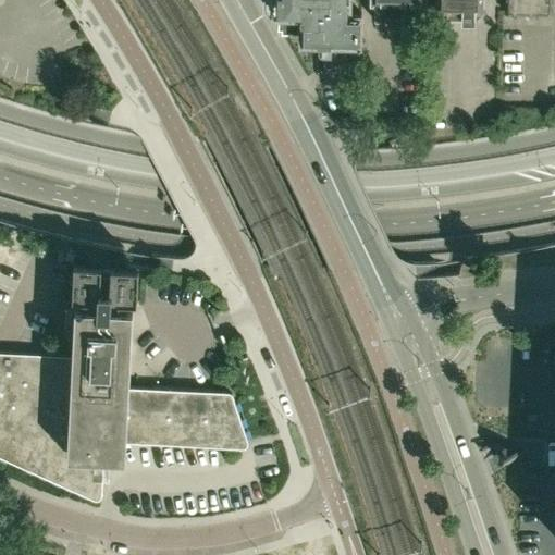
[(276,15),(276,29),(280,29),(280,34),(298,34),(298,31),(300,31),(300,42),(359,44),(359,15),(347,14),(347,0),(262,0),(262,1),(262,4),(263,8),(266,10),(268,12),(272,13),(272,15),(276,15)]
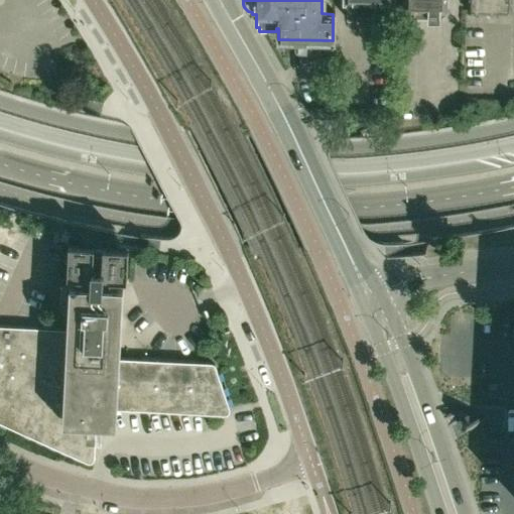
[(392,0),(342,0),(342,19),(354,19),(354,18),(392,19),(392,18),(392,1),(393,1),(392,0)]
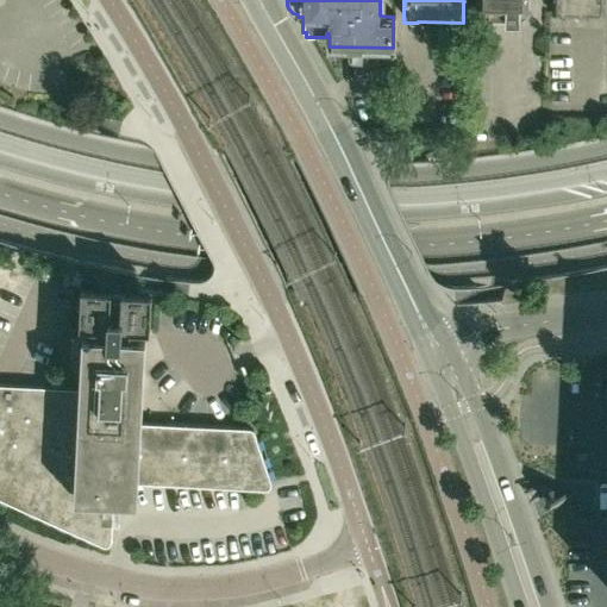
[(487,25),(502,26),(518,26),(518,16),(526,16),(526,0),(473,0),(474,14),(487,14),(487,25)]
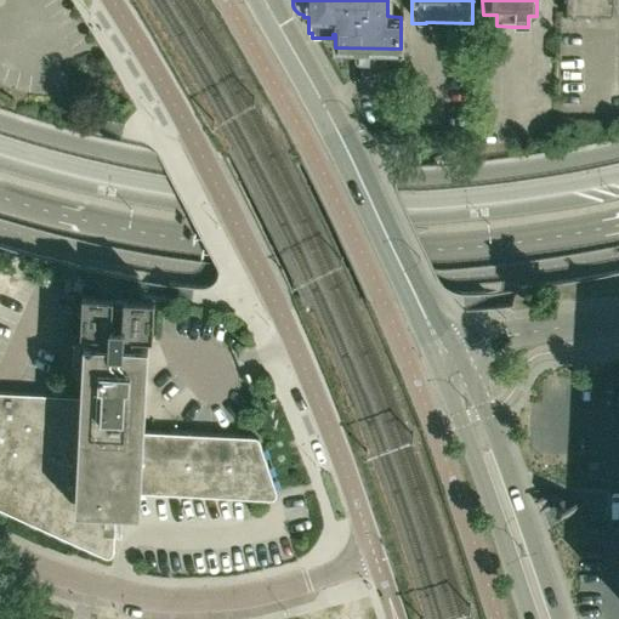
[(561,0),(561,13),(615,16),(614,0),(561,0)]
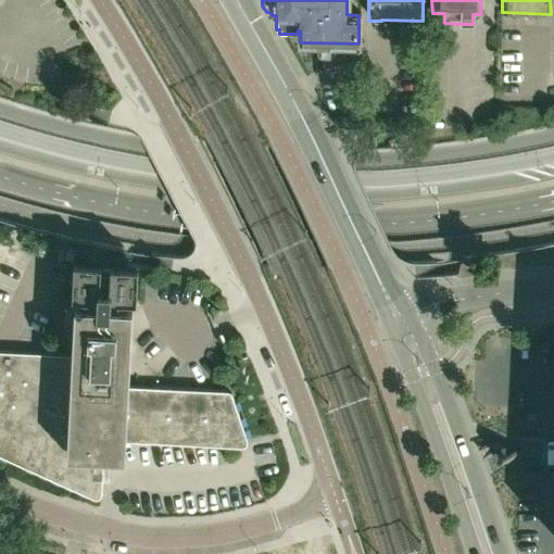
[(125,442),(240,448),(241,448),(242,448),(243,447),(244,445),(246,444),(246,443),(246,442),(246,441),(230,395),(229,394),(229,393),(228,393),(227,392),(226,392),(127,388),(131,306),(135,307),(137,271),(72,268),(70,304),(74,304),(71,356),(0,353),(0,456),(87,496),(91,499),(93,500),(96,500),(98,499),(99,496),(100,494),(100,492),(102,455),(124,455),(125,442)]
